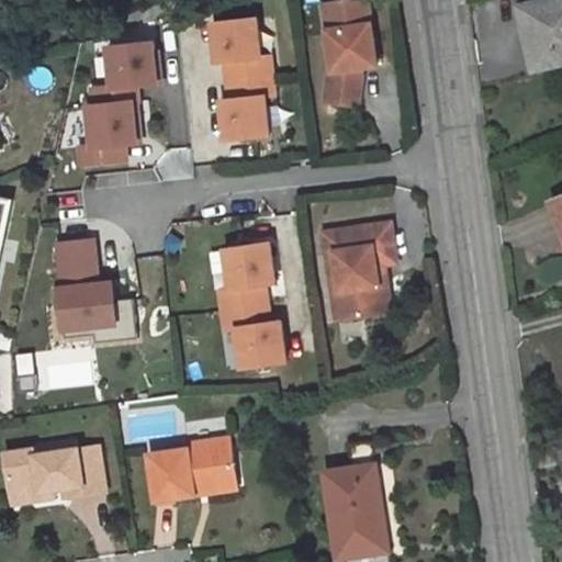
[(378,66),(369,0),(359,0),(336,3),(339,30),(328,31),(333,60),(327,102),(360,107),(364,68),(378,66)]
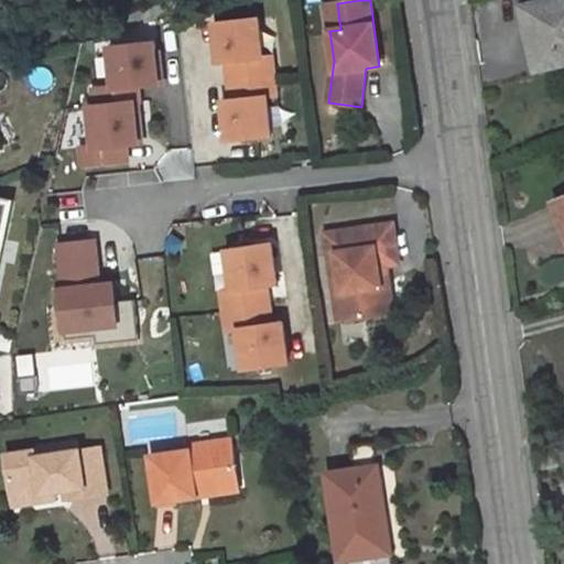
[(563,0),(552,0),(524,7),(540,69),(563,64),(563,0)]
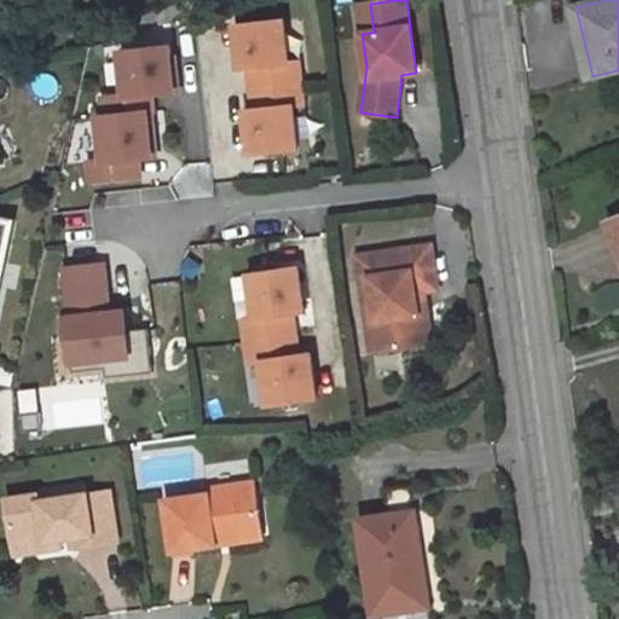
[(374,33),(370,4),(358,5),(362,34),(374,33)]
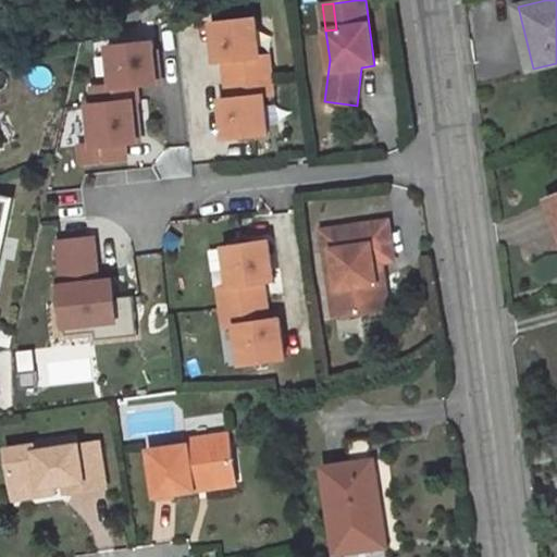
[(221,59),(258,54),(254,15),(208,21),(212,59),(221,59)]
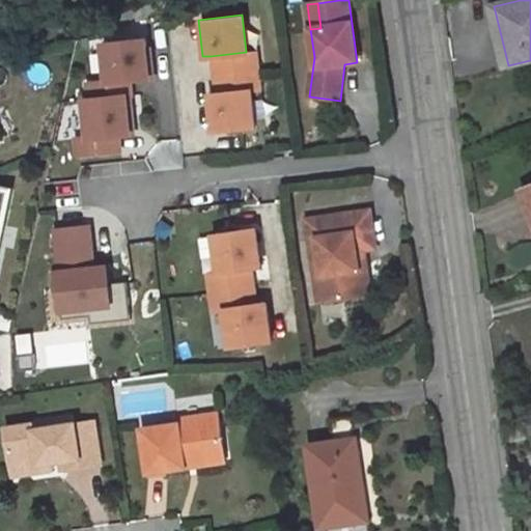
[(146,37),(100,42),(103,82),(149,78),(146,37)]
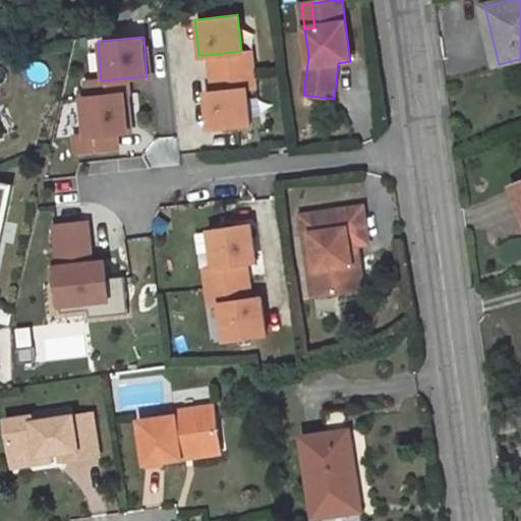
[(211,91),(245,88),(256,87),(252,50),(241,51),(207,55),(211,91)]
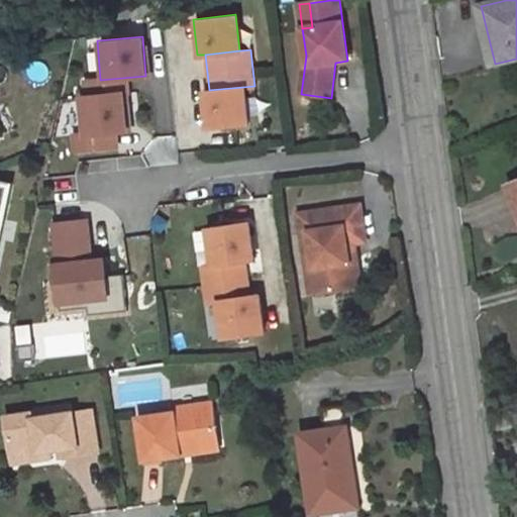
[(209,90),(201,91),(205,127),(246,123),(243,87),(209,90)]
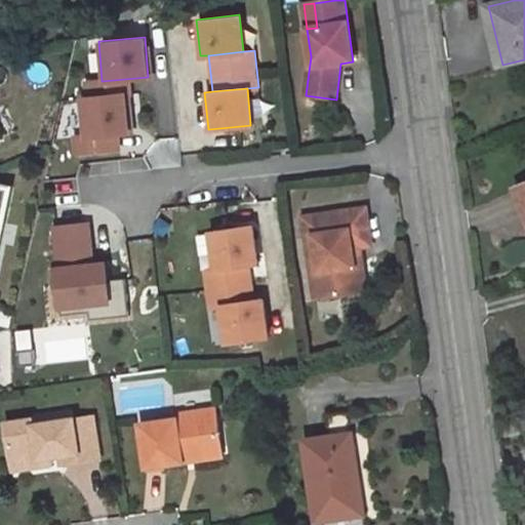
[(127,93),(80,98),(84,134),(72,135),(74,152),(120,148),(119,131),(131,130),(127,93)]
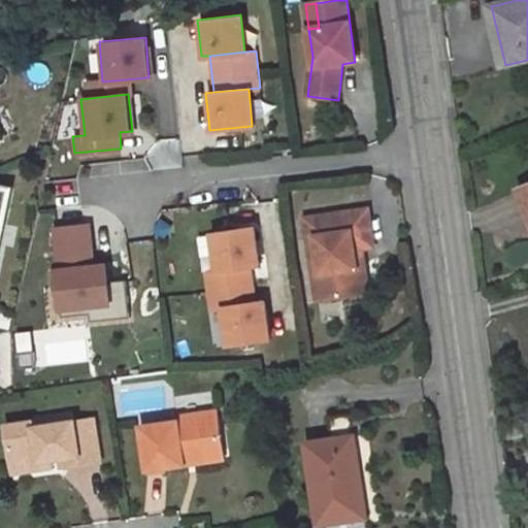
[(0,244),(13,189),(0,185),(0,244)]
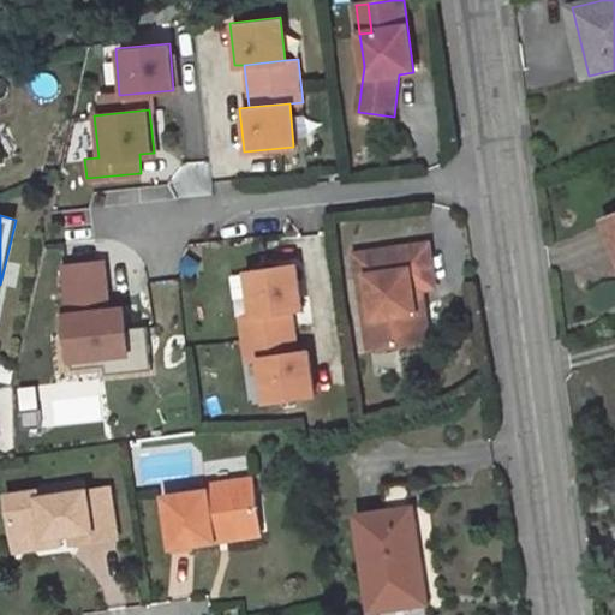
[(435,287),(429,245),(357,255),(360,278),(369,276),(375,318),(366,320),(370,350),(421,342),(413,291),(422,290),(435,287)]
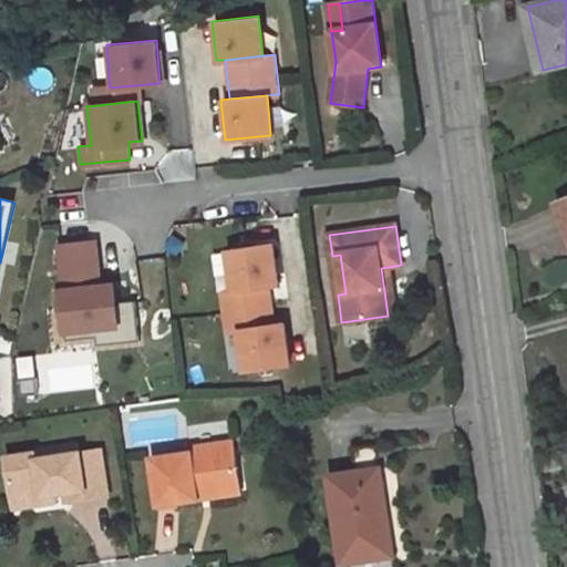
[(96,241),(57,246),(61,288),(101,284),(96,241)]
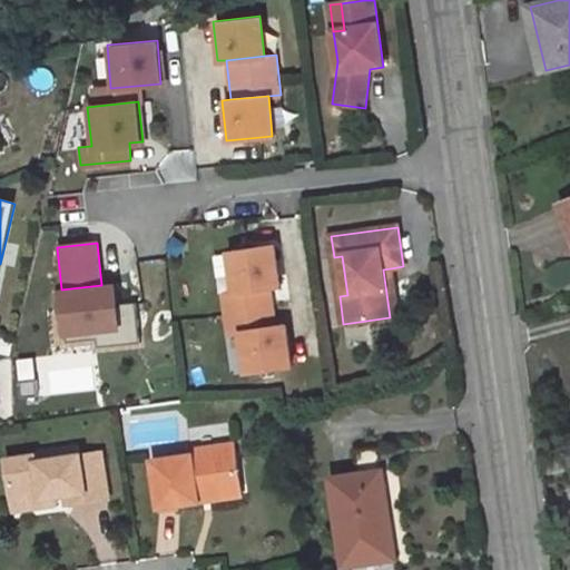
[(227,251),(232,293),(271,290),(277,288),(273,246),(227,251)]
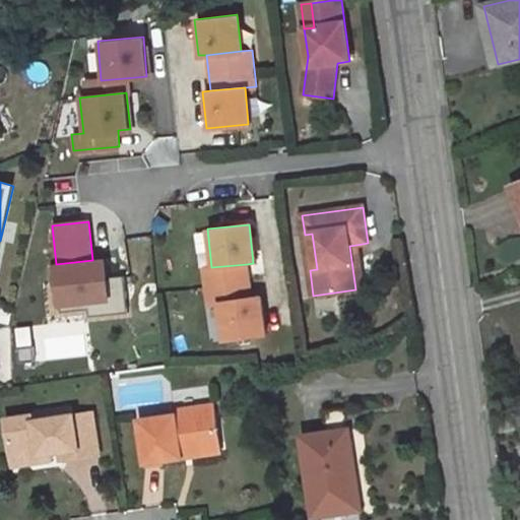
[(317,269),(312,234),(305,235),(310,270),(317,269)]
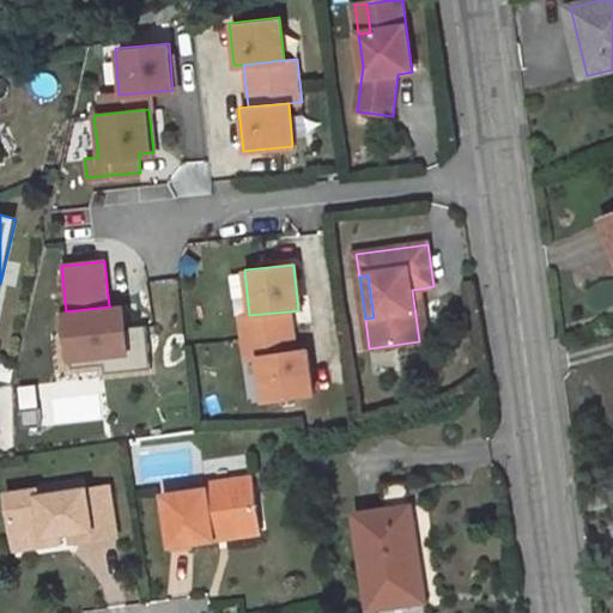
[(428,340),(420,289),(412,290),(419,341),(428,340)]
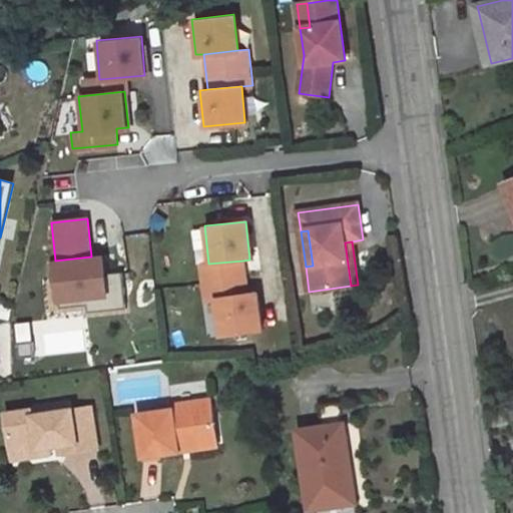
[(105,255),(91,257),(55,261),(59,303),(109,298),(106,275),(105,255)]
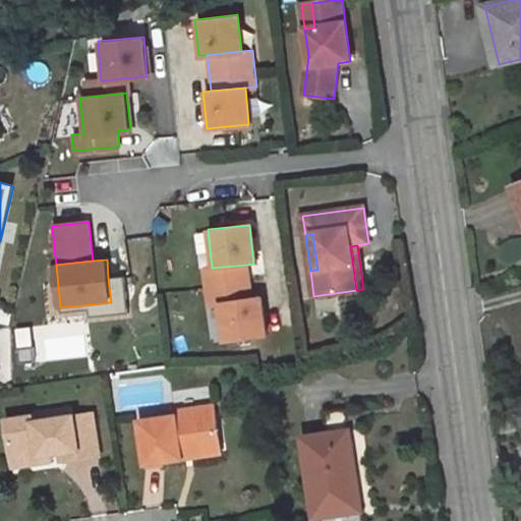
[(212,268),(204,269),(207,302),(218,301),(250,298),(247,265),(212,268)]
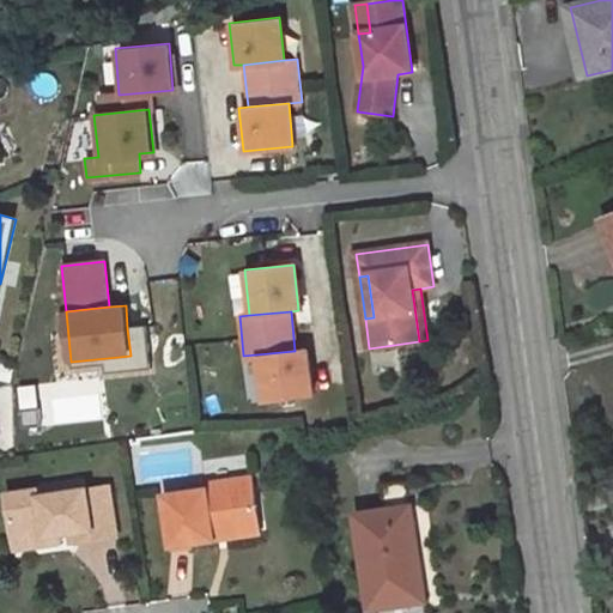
[(146,327),(127,328),(131,356),(71,362),(72,372),(151,365),(146,327)]
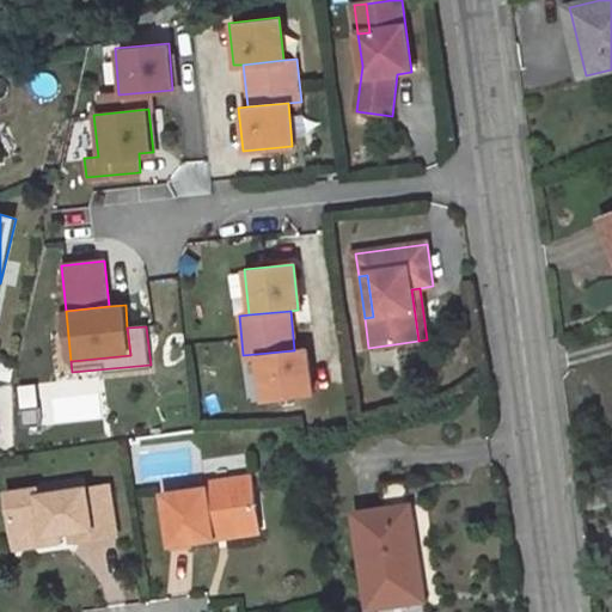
[(294,350),(256,354),(261,399),(311,395),(307,349),(294,350)]
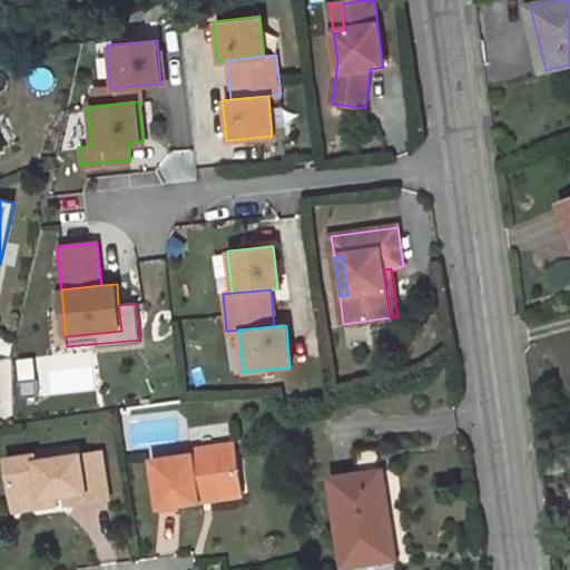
[(0,354),(13,356),(17,341),(0,337),(0,354)]
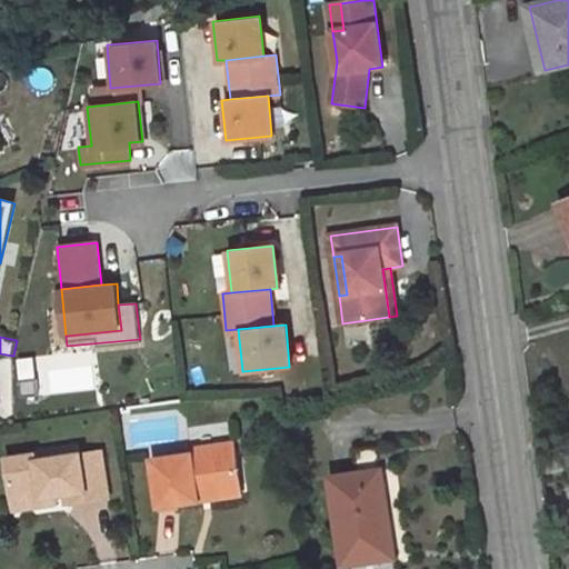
[(241,483),(235,443),(189,450),(190,456),(152,460),(159,507),(200,500),(198,490),(241,483)]
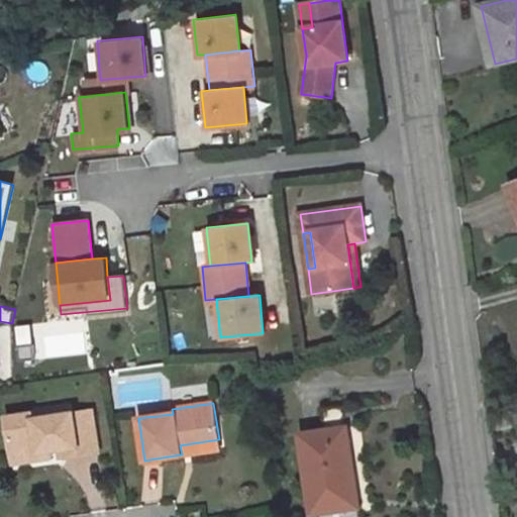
[(34,419),(73,414),(72,407),(33,413),(34,419)]
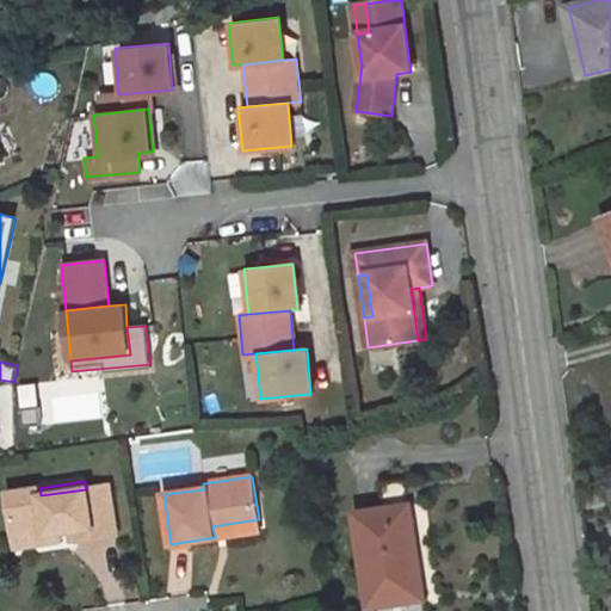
[(409,506),(406,481),(380,485),(383,508),(352,513),(368,608),(372,606),(424,599),(418,559),(409,506)]
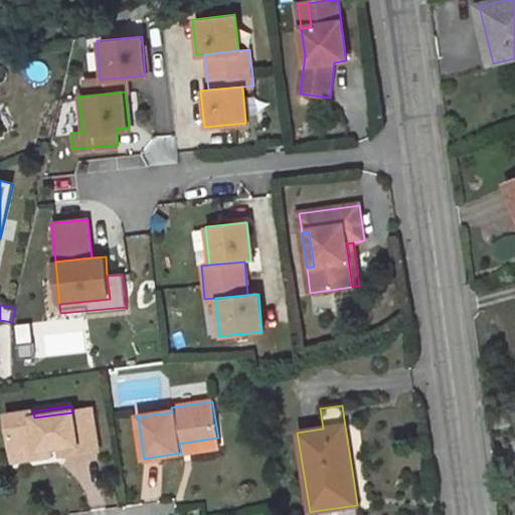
[(98,451),(92,409),(72,412),(34,417),(33,411),(7,415),(12,455),(50,449),(59,448),(60,457),(98,451)]
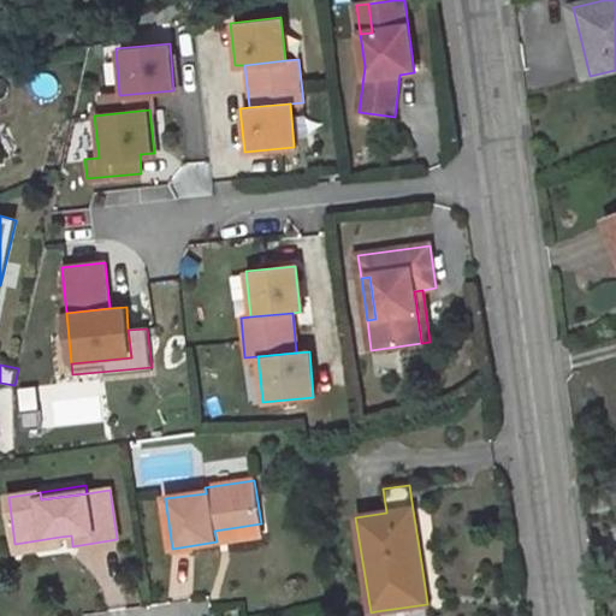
[(439,561),(431,507),(413,510),(421,563),(439,561)]
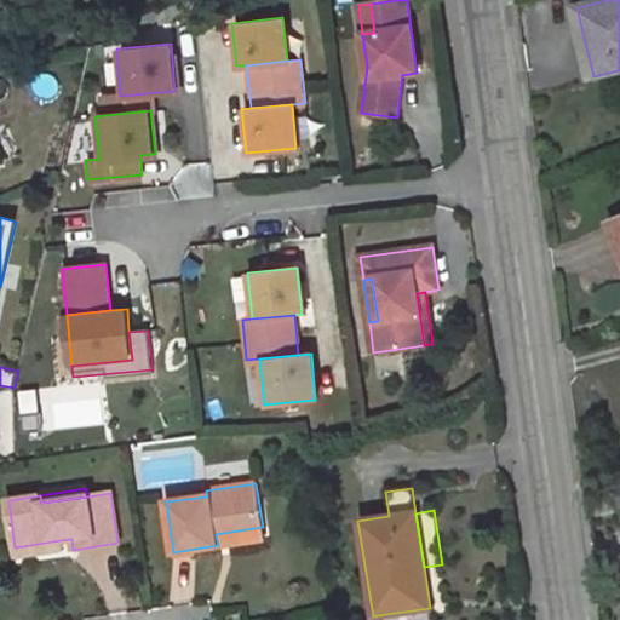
[(264,539),(263,527),(216,534),(218,545),(264,539)]
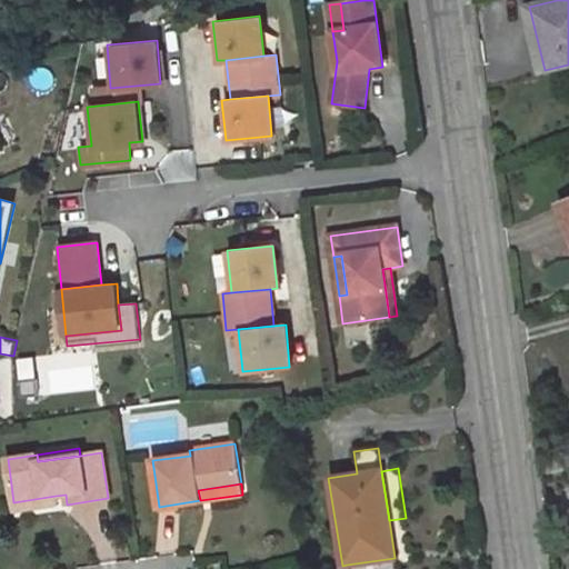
[(15,510),(57,503),(56,496),(13,502),(15,510)]
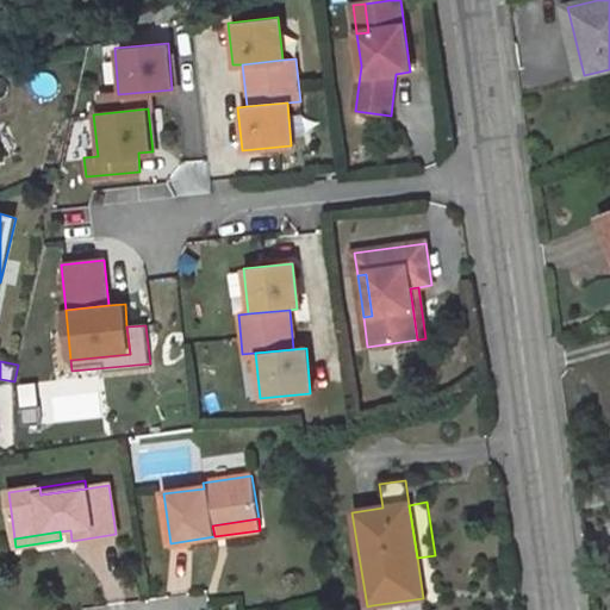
[(424,609),(423,598),(372,605),(372,609),(424,609)]
